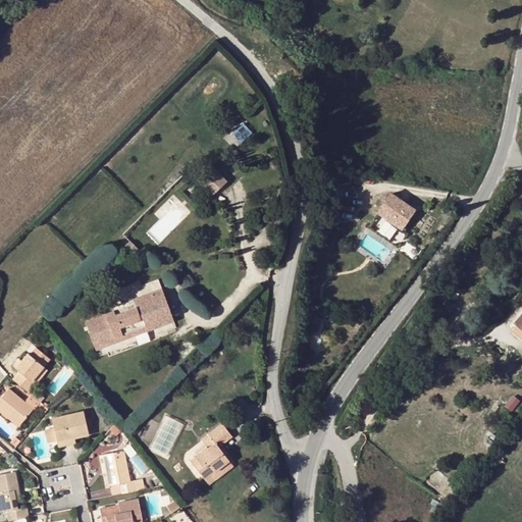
[(324,156),(324,159),(321,159),(321,161),(324,161),(324,168),(333,168),(333,156),(324,156)]
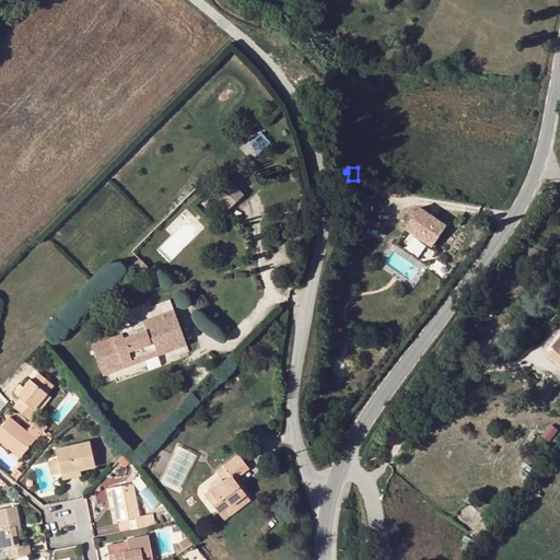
[(212,187),(221,177),(214,171),(205,181),(212,187)]
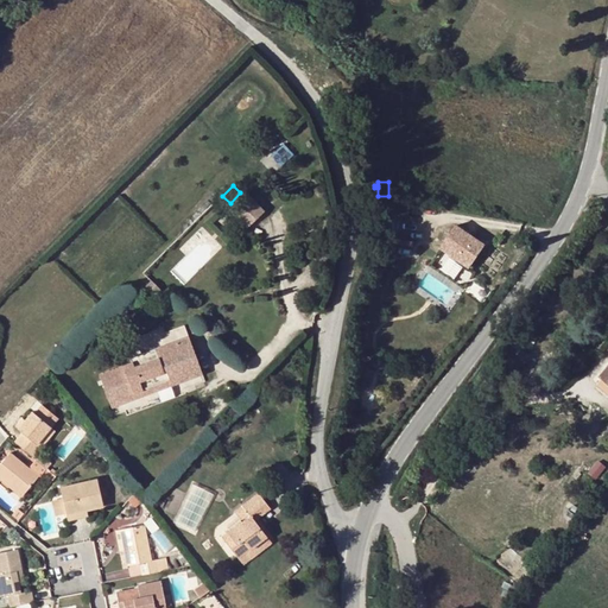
[(247,194),(232,209),(248,227),(264,211),(247,194)]
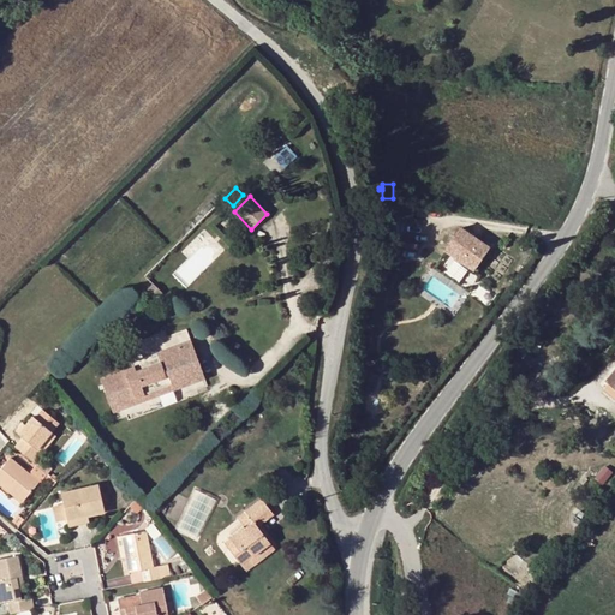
[(473,270),(489,249),(461,231),(447,252),(473,270)]
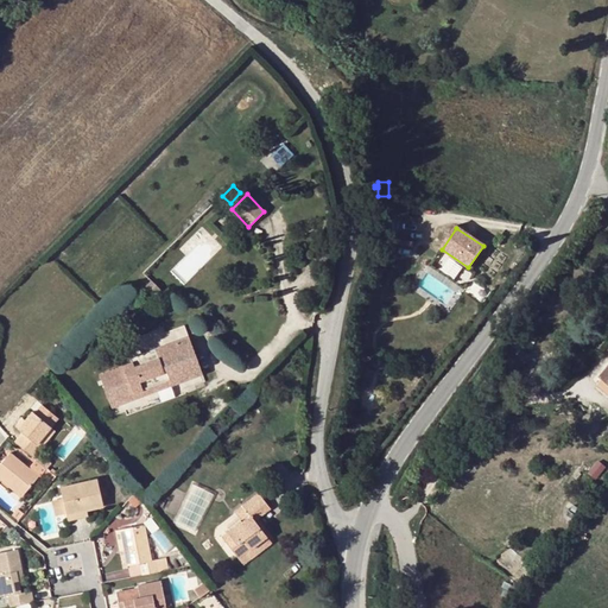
[(151,279),(145,285),(151,292),(158,286),(151,279)]
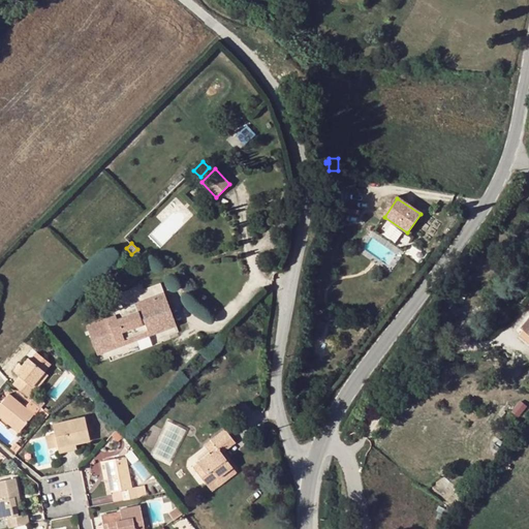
[(97,354),(176,325),(164,293),(135,304),(135,303),(104,314),(105,318),(87,325),(97,354)]
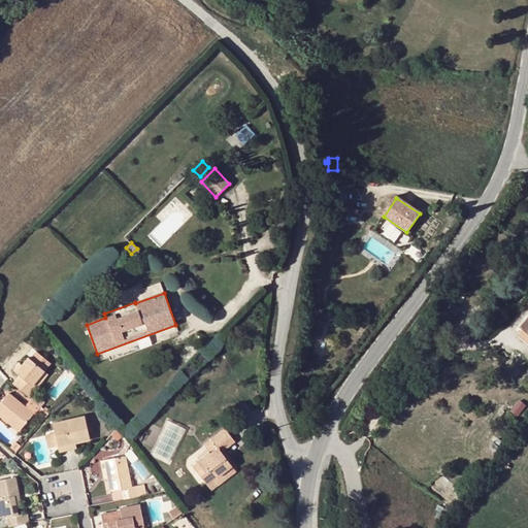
[(527,329),(523,325),(520,328),(522,330),(518,335),(527,343),(527,329)]
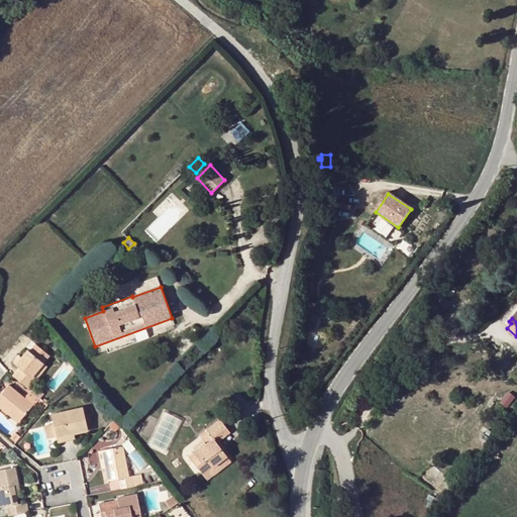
[(121,344),(118,338),(97,347),(99,353),(121,344)]
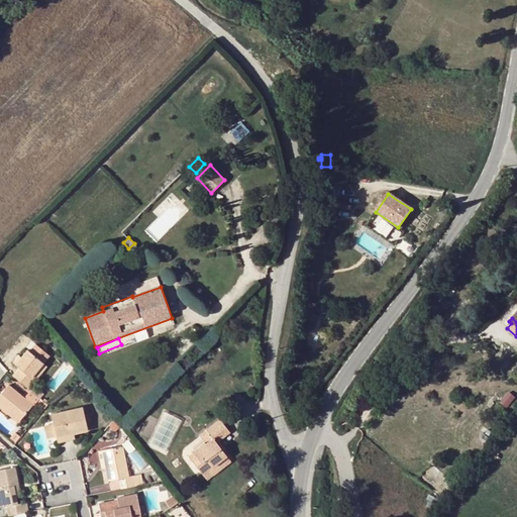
[(17,366),(21,369),(14,377),(29,389),(35,381),(31,378),(43,363),(49,355),(37,345),(31,352),(29,350),(23,358),(17,366)]
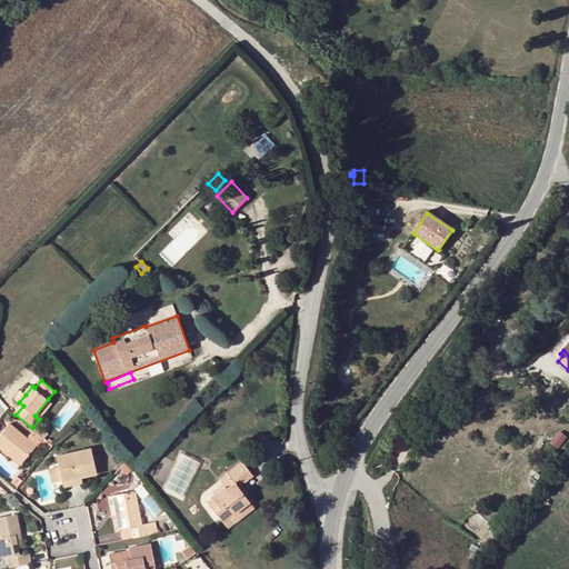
[(22,392),(16,400),(19,402),(26,395),(22,392)]
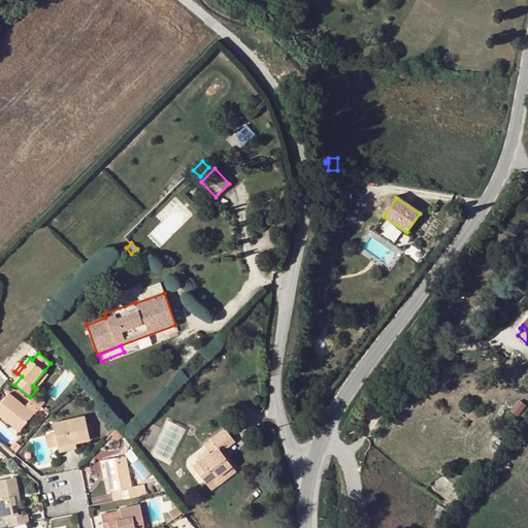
[(32,386),(36,389),(48,374),(44,370),(32,386)]
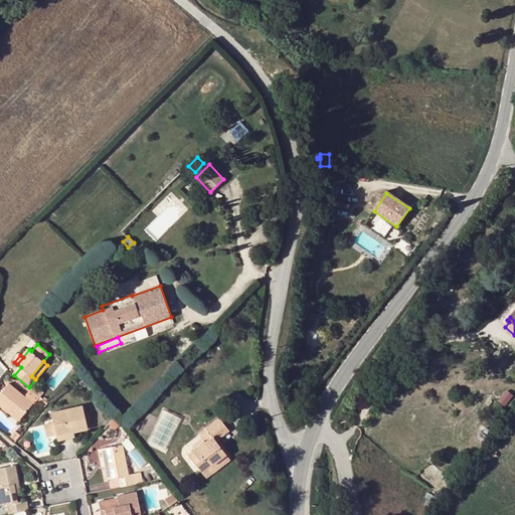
[(3,403),(12,410),(10,412),(19,420),(33,404),(9,384),(0,395),(0,403),(2,405),(3,403)]
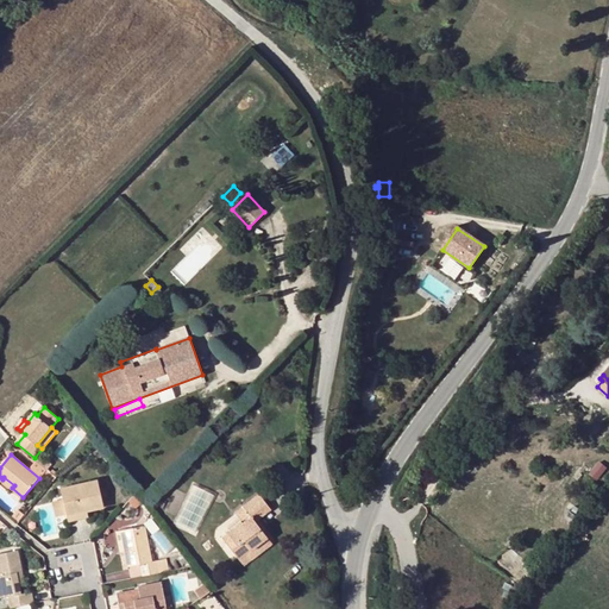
[(41,464),(48,470),(49,470),(54,465),(45,458),(41,464)]
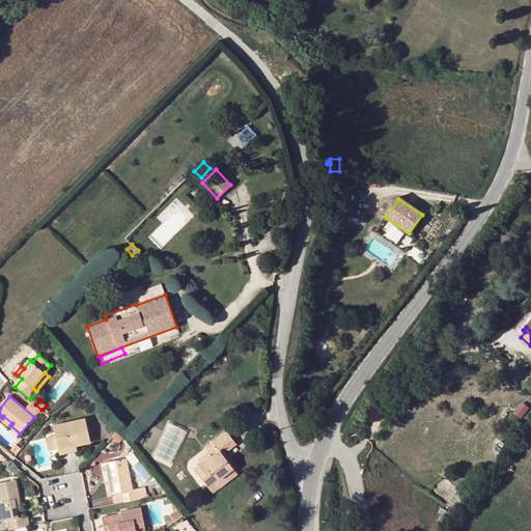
[(42,410),(35,404),(33,402),(28,408),(36,414),(37,415),(42,410)]
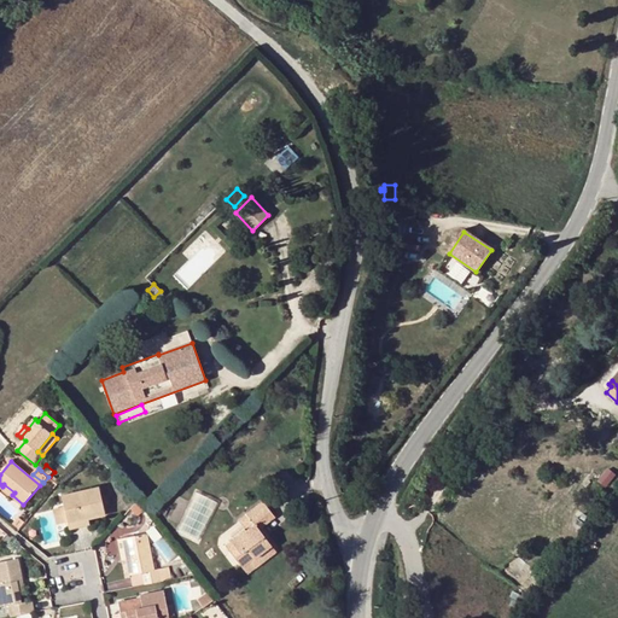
[(42,482),(33,474),(30,477),(40,485),(42,482)]
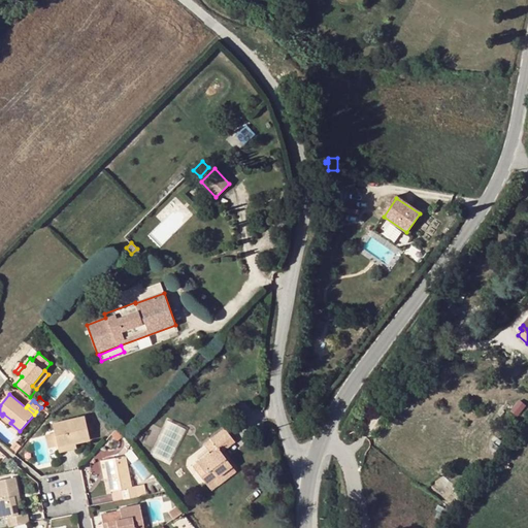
[(50,415),(42,407),(41,407),(37,413),(45,420),(50,415)]
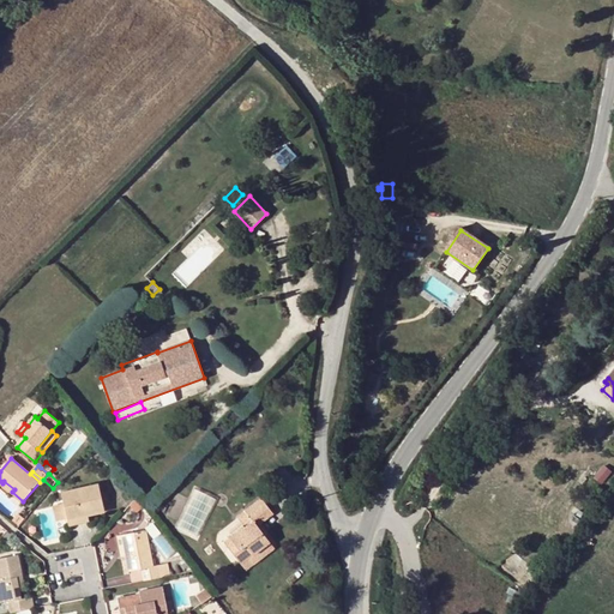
[(4,481),(2,483),(12,492),(14,489),(4,481)]
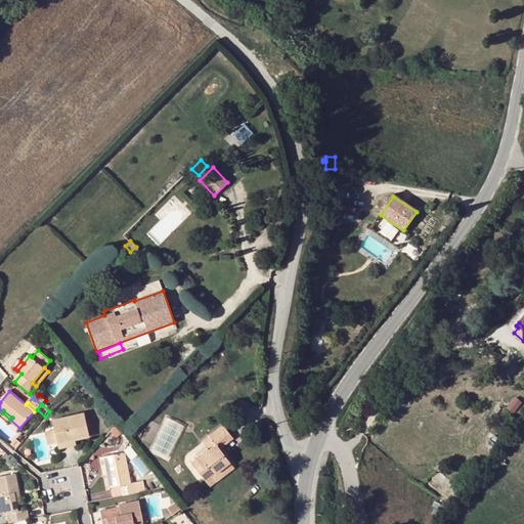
[(58,443),(75,439),(90,436),(85,413),(53,421),(55,431),(57,441),(58,443)]
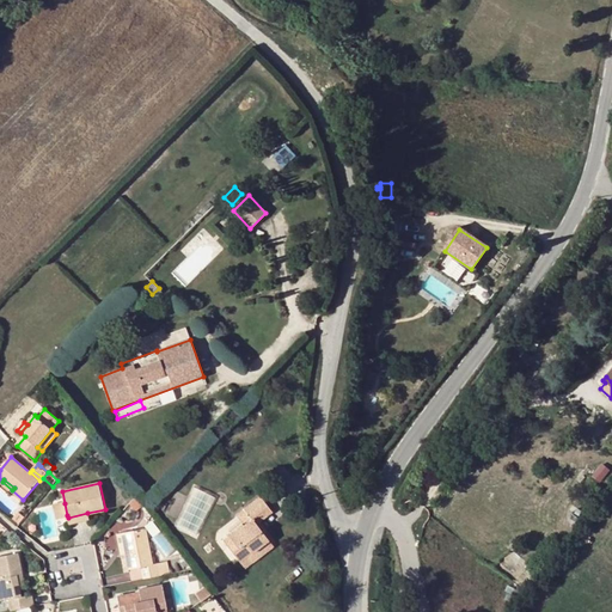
[(138,512),(142,506),(135,497),(129,505),(138,512)]
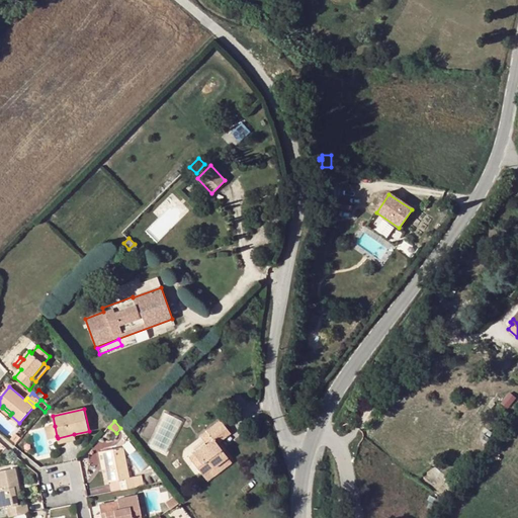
[(211,471),(212,473),(231,460),(219,444),(231,434),(222,422),(207,432),(213,440),(207,444),(206,443),(193,452),(194,454),(190,458),(204,477),(211,471)]
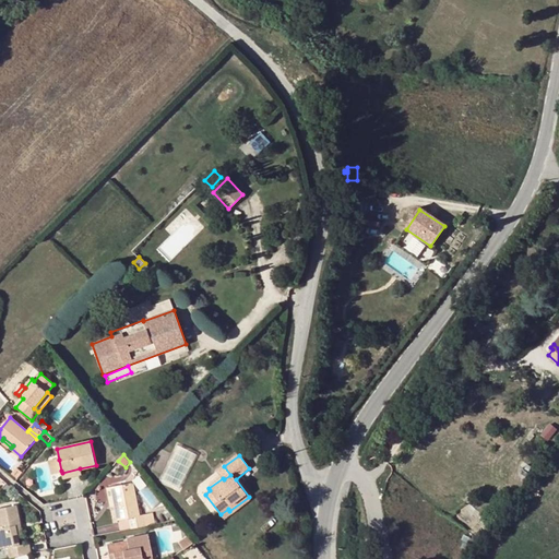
[(54,473),(61,471),(59,460),(50,461),(54,473)]
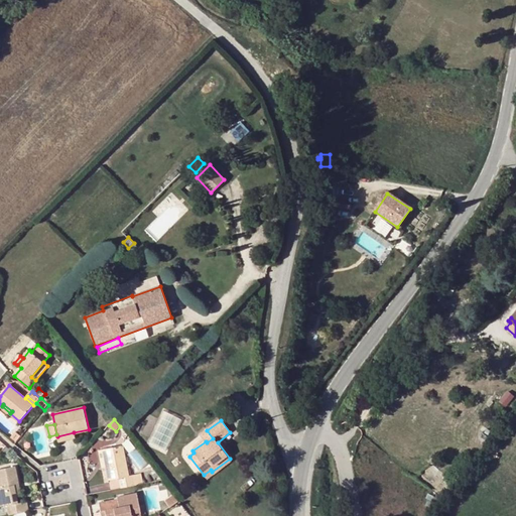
[(207,430),(201,435),(206,441),(207,442),(213,438),(207,430)]
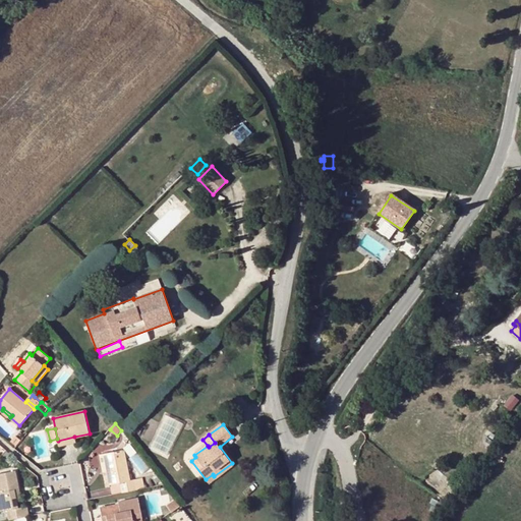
[(12,443),(17,448),(22,441),(17,437),(12,443)]
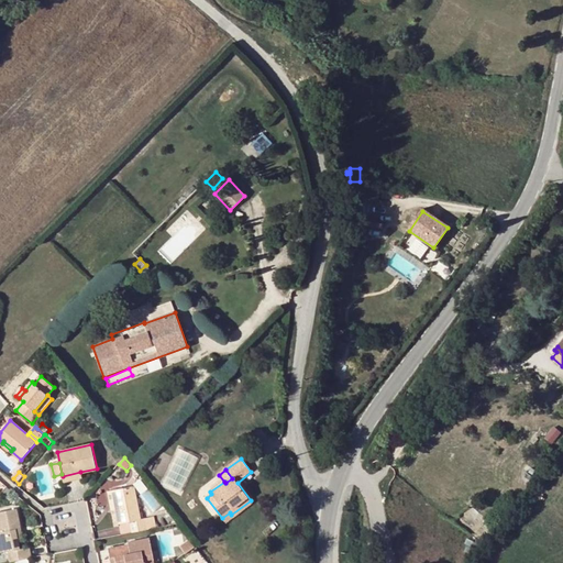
[(64,481),(81,477),(80,472),(63,476),(64,481)]
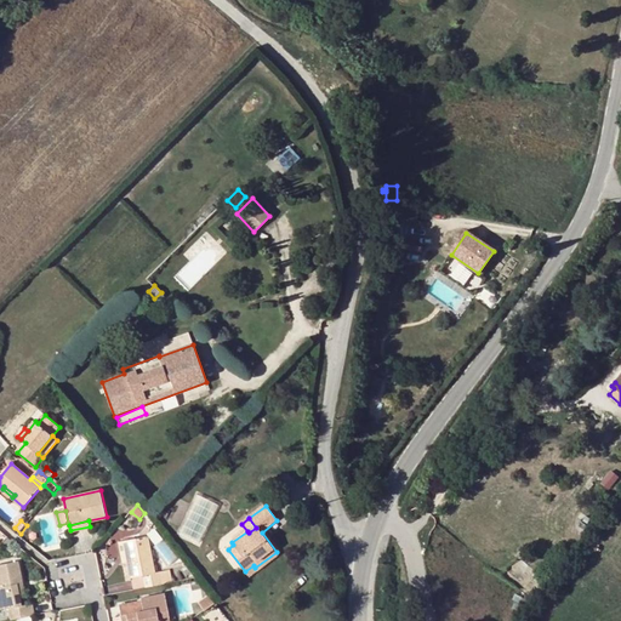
[(149,536),(124,541),(127,562),(131,577),(143,575),(147,588),(169,584),(166,571),(157,573),(149,536)]
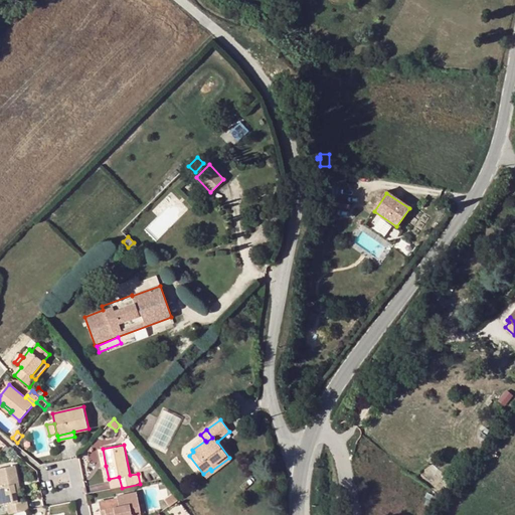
[(210,469),(203,474),(207,479),(231,461),(229,458),(211,471),(210,469)]
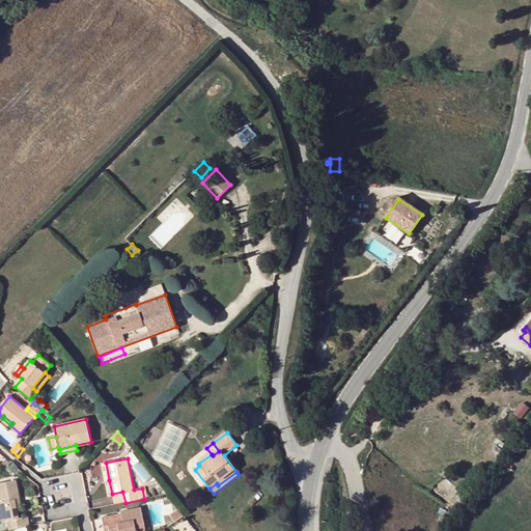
[(10,530),(21,528),(27,527),(30,526),(28,516),(19,519),(18,509),(16,500),(20,500),(16,480),(0,483),(0,492),(2,492),(4,502),(0,502),(0,521),(0,523),(8,521),(9,524),(10,530)]
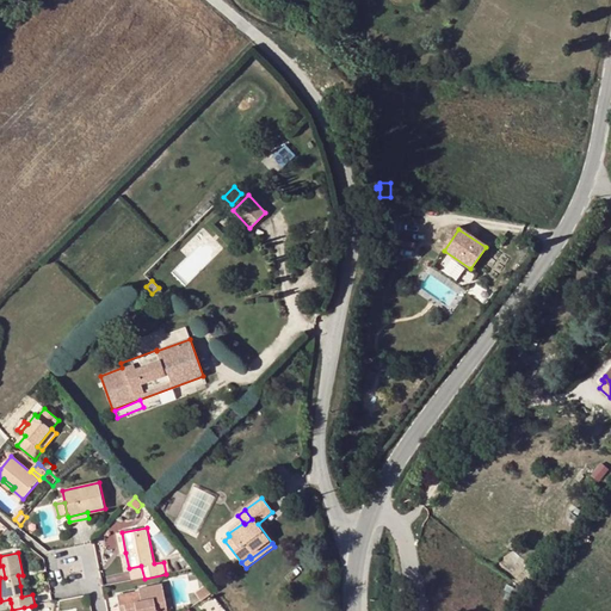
[(144,579),(141,566),(129,568),(131,581),(144,579)]
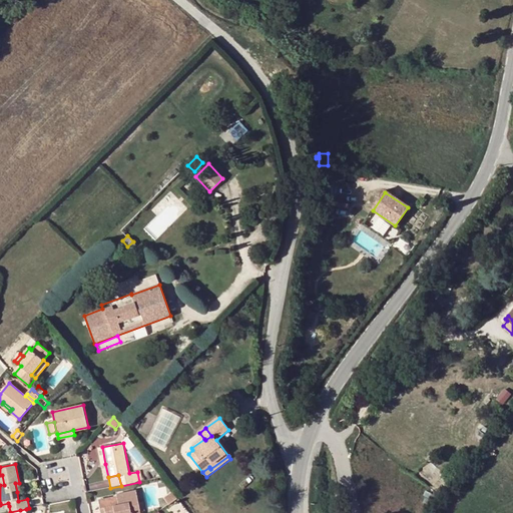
[(140,512),(140,511),(140,508),(144,507),(143,504),(139,505),(136,491),(117,495),(117,497),(99,501),(101,508),(105,508),(105,512),(140,512)]
